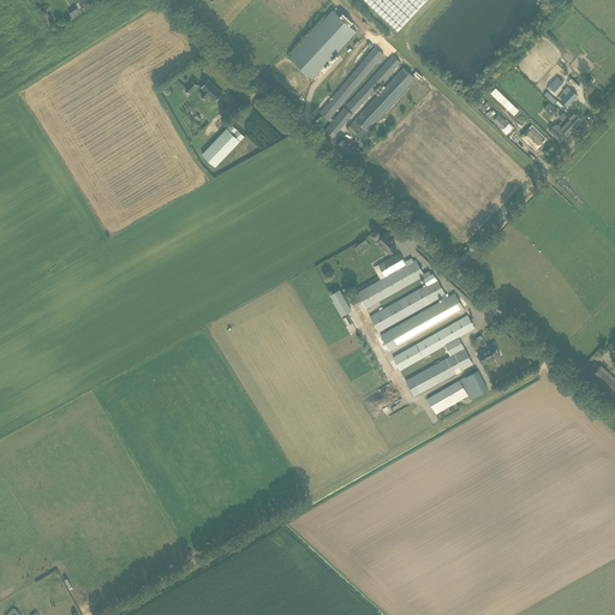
[(365,0),(398,30),(427,0),(365,0)]
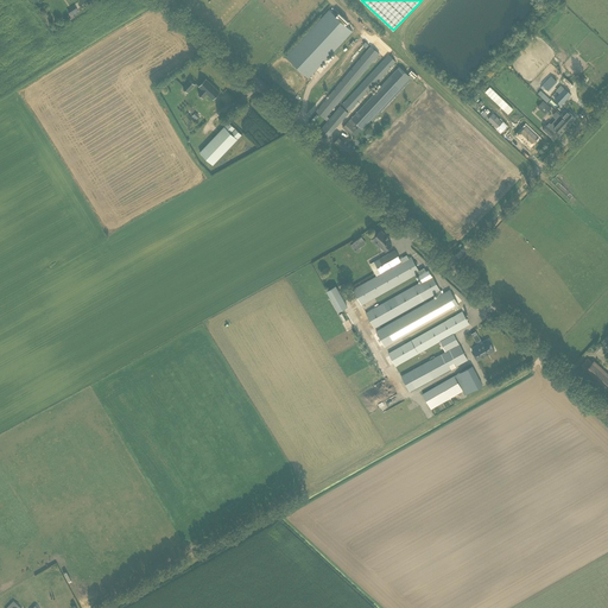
[(68,11),(71,17),(80,11),(76,6),(68,11)]
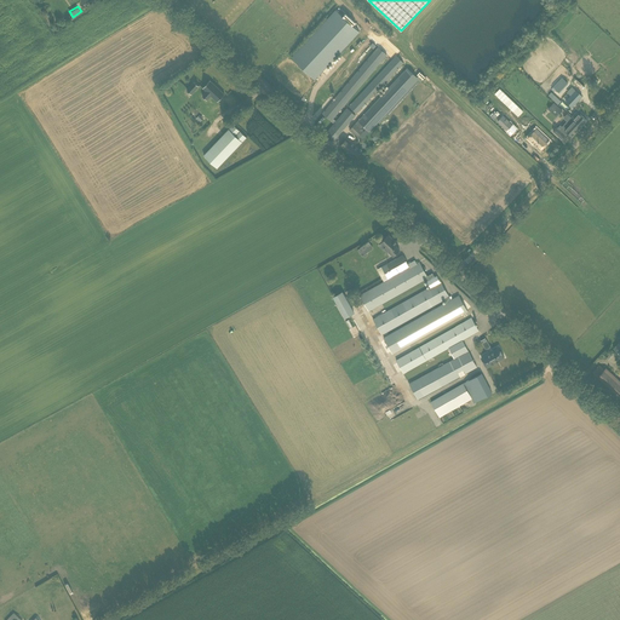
[(360,33),(352,27),(355,24),(345,15),(344,17),(336,11),(292,57),(316,79),(360,33)]
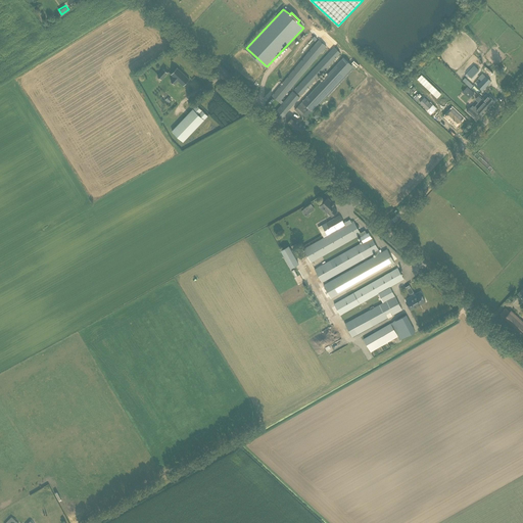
[(326,46),(319,39),(313,47),(272,96),(279,102),(290,89),(320,53),(326,46)]
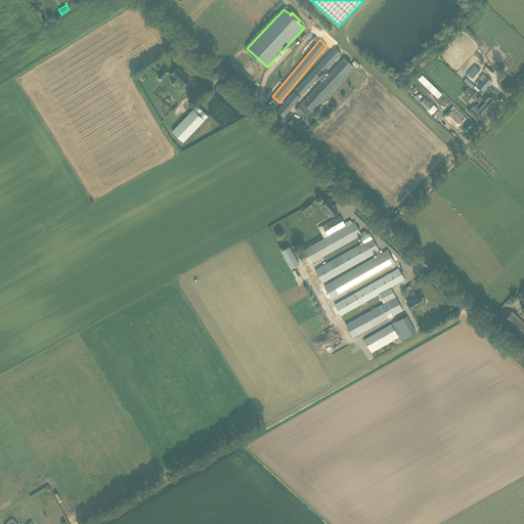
[(294,90),(301,96),(340,53),(334,47),(294,90)]
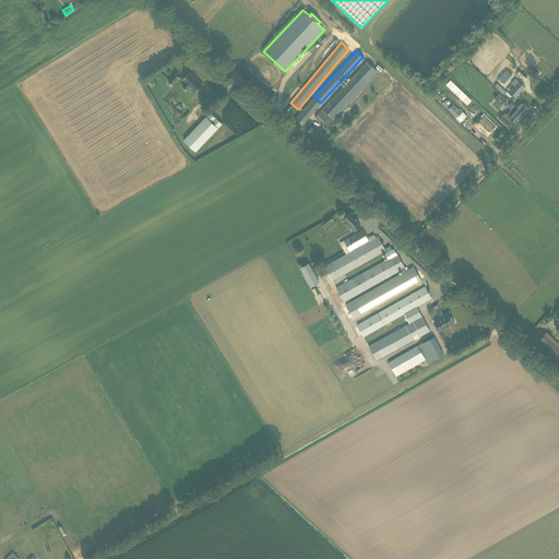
[(366,62),(322,109),(325,114),(329,117),(332,119),(376,72),(366,62)]
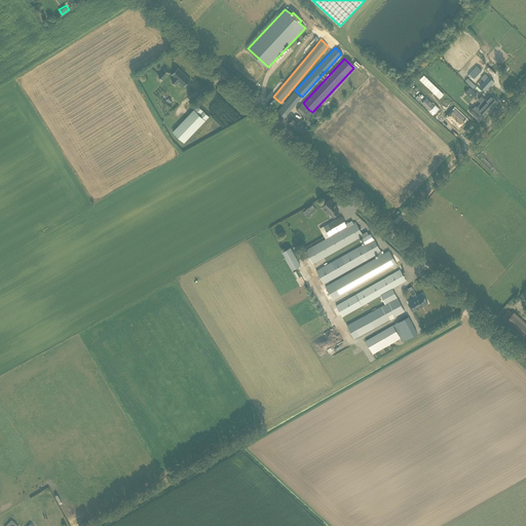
[(470,72),(468,73),(474,78),(475,77),(481,70),(477,66),(476,66),(470,72)]
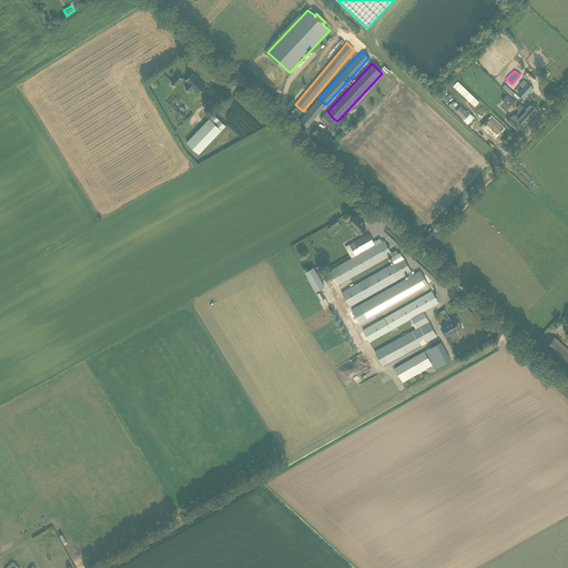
[(192,73),(185,80),(189,83),(184,88),(190,92),(193,88),(199,92),(205,85),(192,73)]
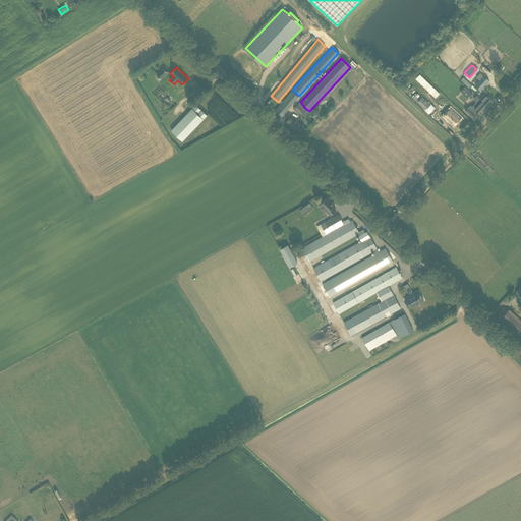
[(163,69),(157,75),(161,79),(167,72),(163,69)]
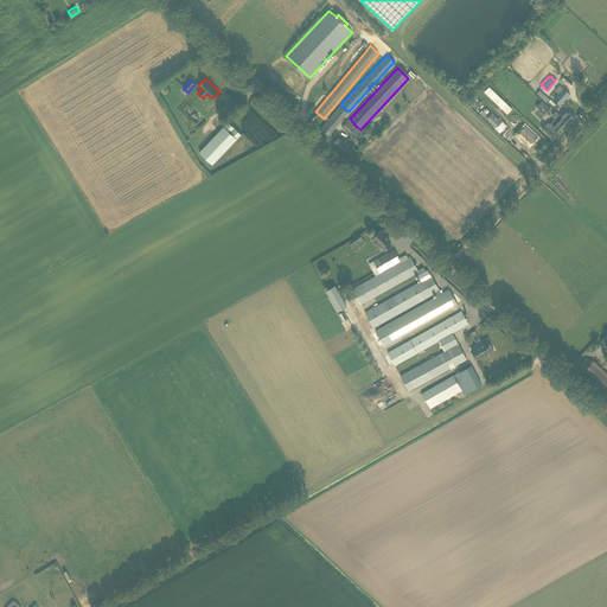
[(560,104),(569,95),(560,85),(556,89),(560,93),(554,98),(560,104)]
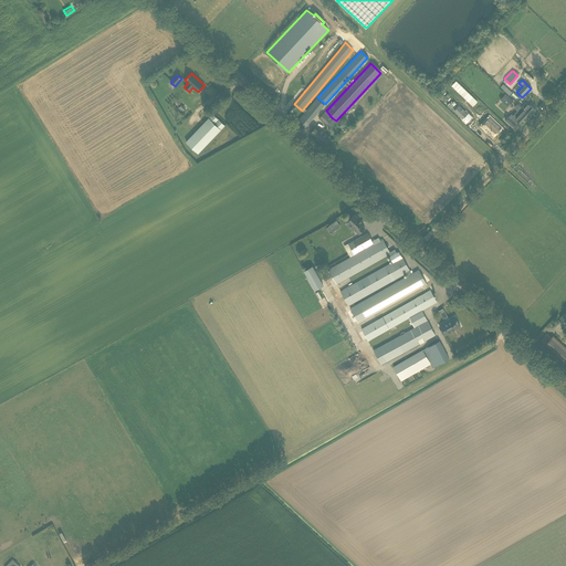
[(463,87),(459,92),(473,106),(478,101),(463,87)]
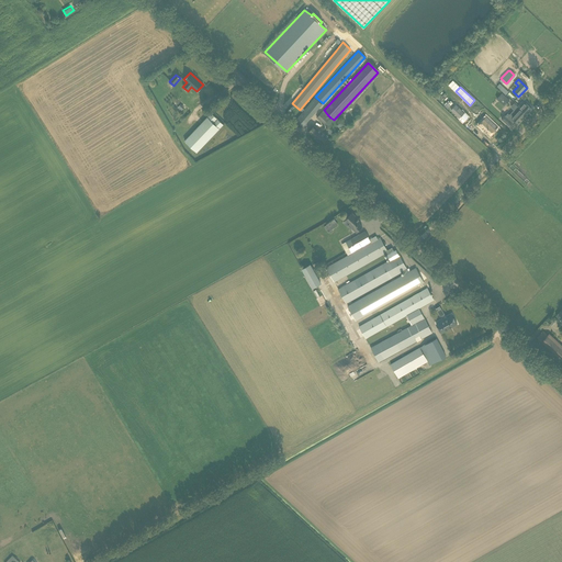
[(502,93),(497,99),(505,105),(509,100),(502,93)]
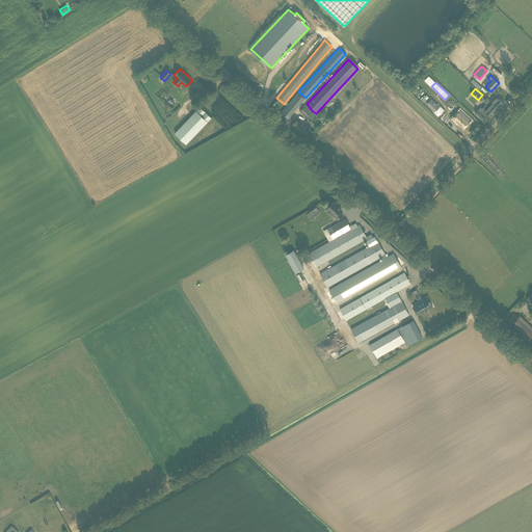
[(284,117),(287,120),(289,117),(290,116),(303,100),(304,99),(297,92),(287,106),(283,110),(280,114),(284,117)]
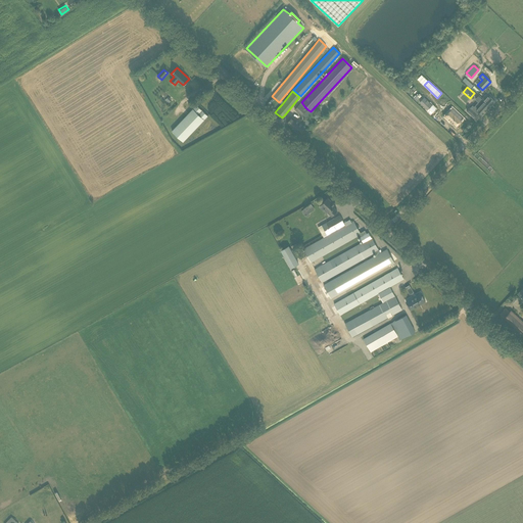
[(488,96),(486,94),(482,98),(481,99),(489,107),(490,105),(494,101),(491,98),(488,96)]
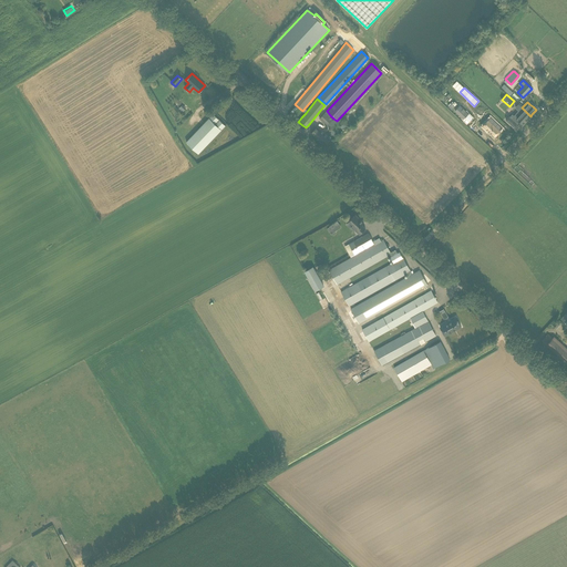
[(463,104),(457,110),(466,119),(472,113),(468,110),(466,107),(463,104)]
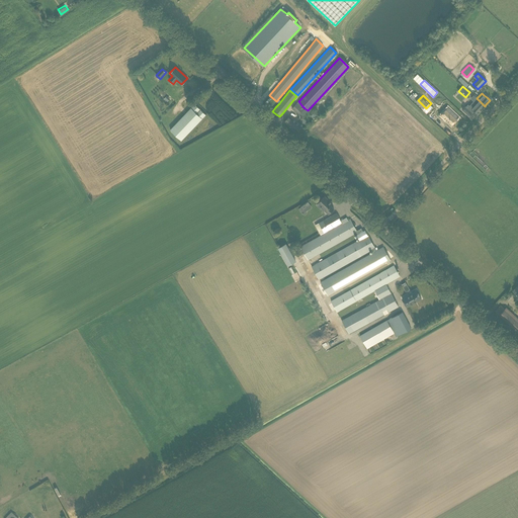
[(485,106),(477,98),(475,96),(471,99),(473,101),(482,109),(485,106)]
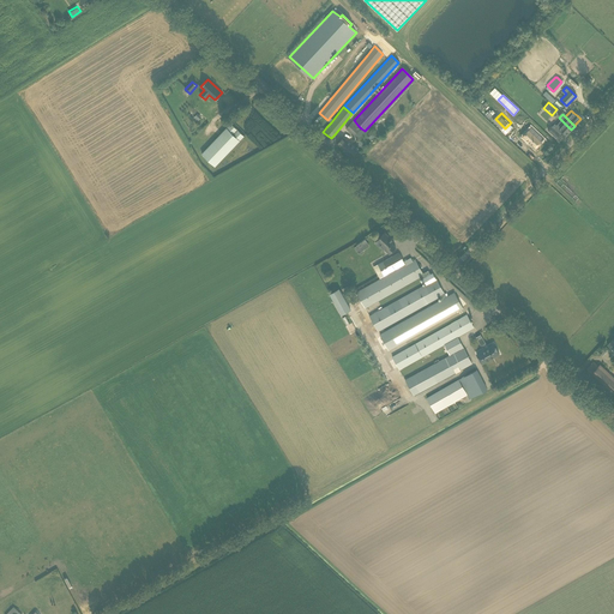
[(354,120),(345,128),(354,137),(355,134),(361,128),(354,120)]
